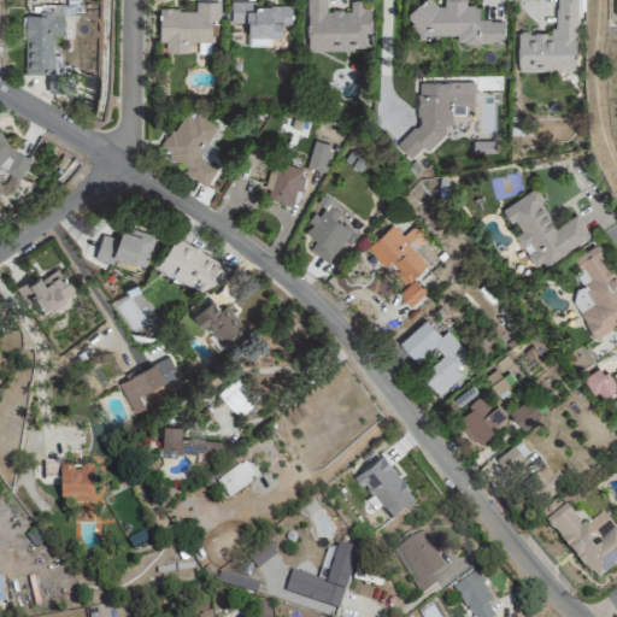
[(305,0),(306,51),(369,50),(366,0),(364,0),(350,0),(350,10),(327,11),(325,0),(305,0)]
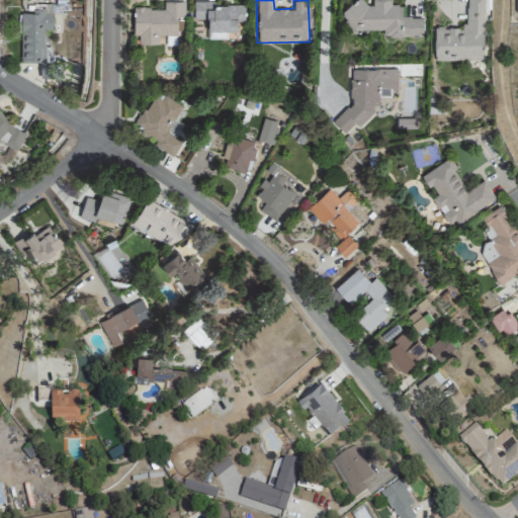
[(423,35),(422,16),(402,17),(402,4),(391,5),(391,0),(373,0),(373,1),(345,2),(346,30),(381,29),(382,36),(423,35)]
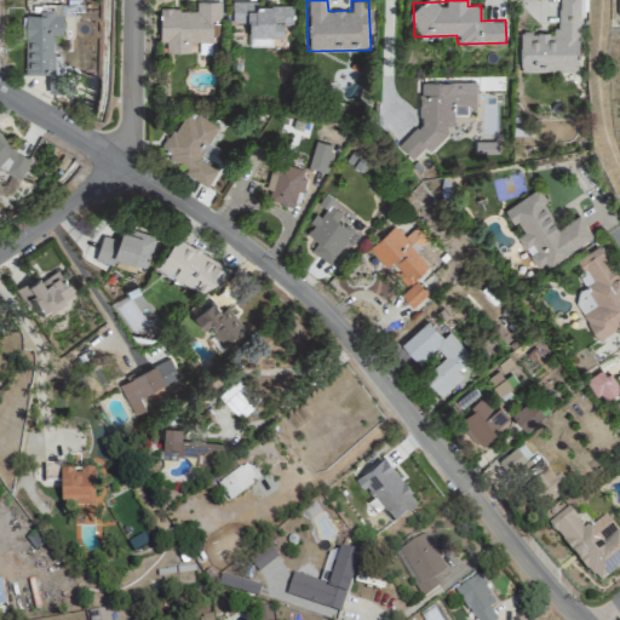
[(521,33),(521,72),(579,73),(579,0),(557,0),(557,33),(521,33)]
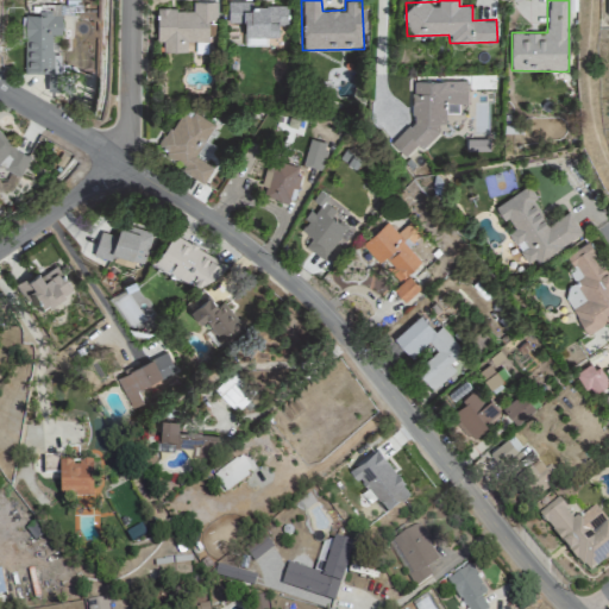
[(208,42),(208,20),(217,20),(217,2),(193,1),(193,10),(157,10),(156,42),(162,42),(162,51),(187,52),(187,41),(208,42)]
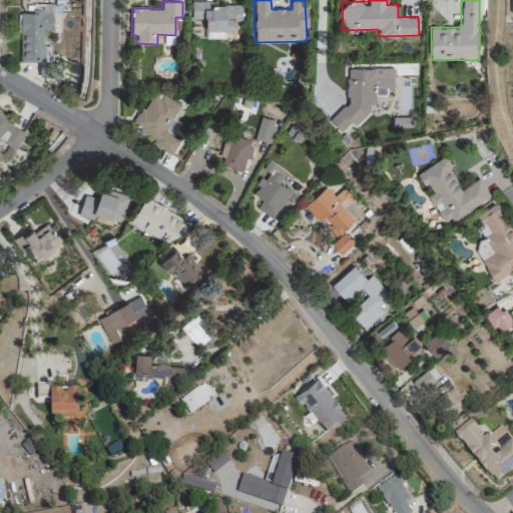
[(242,4),(192,3),(191,19),(205,19),(205,38),(224,39),(224,30),(234,30),(234,21),(241,21),(242,4)]
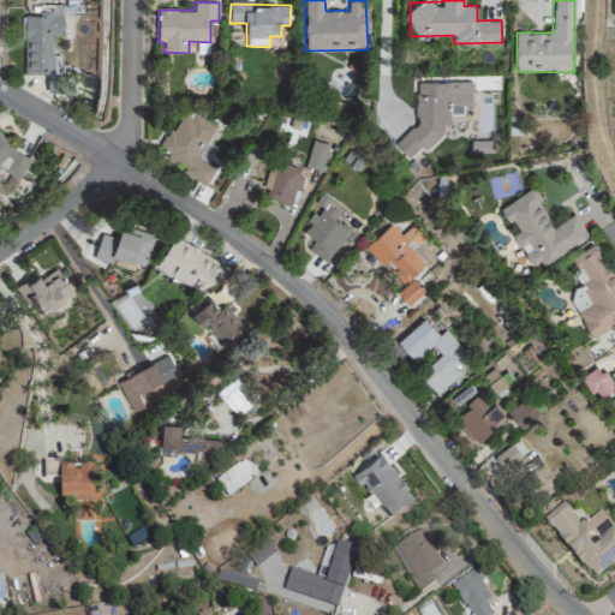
[(24,16),(25,73),(61,73),(60,54),(51,54),(51,35),(61,35),(61,13),(39,13),(39,15),(24,16)]
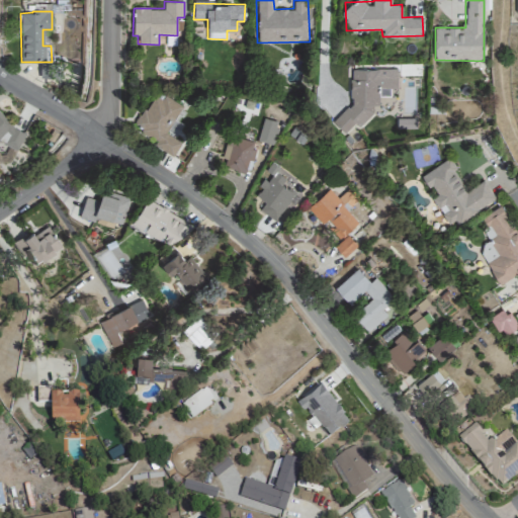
[(39,63),(40,77),(54,77),(53,62),(39,63)]
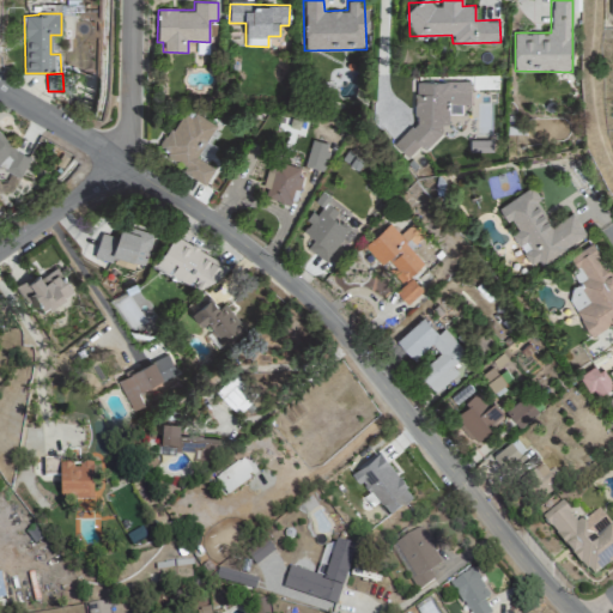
[(416,80),(414,129),(399,128),(398,147),(439,149),(441,123),(448,123),(448,104),(469,105),(471,82),(416,80)]
